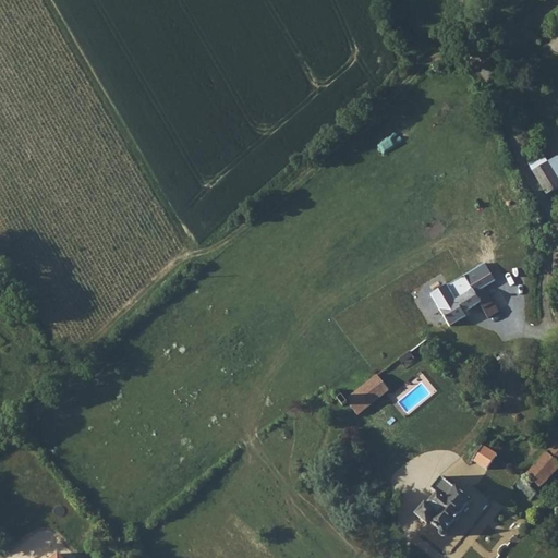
[(542,153),(526,162),(532,172),(547,162),(542,153)]
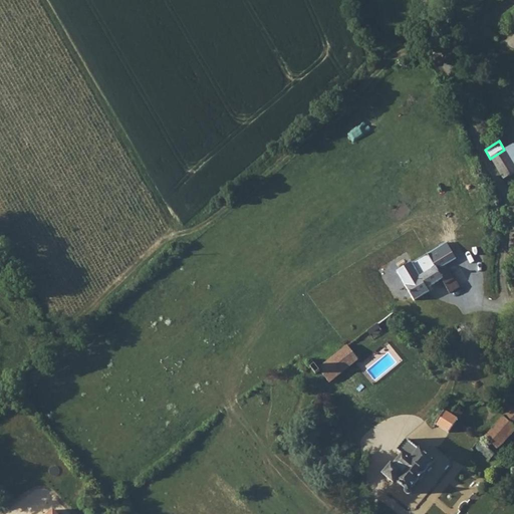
[(513,144),(504,150),(513,167),(513,144)]
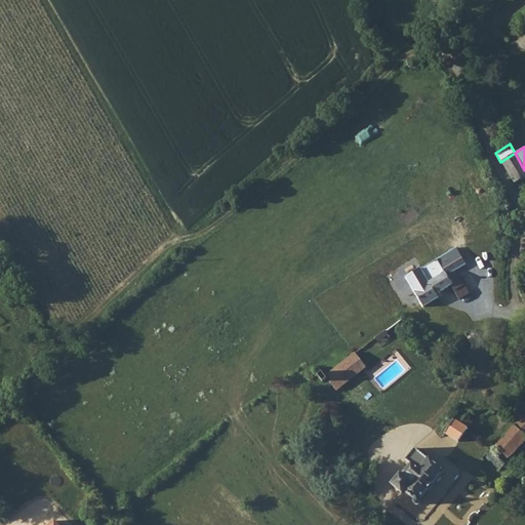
[(524,170),(515,153),(500,162),(512,183),(524,173),(524,170)]
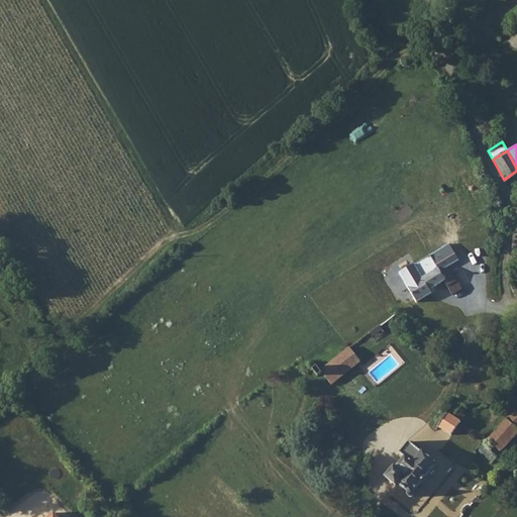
[(401,279),(412,297),(415,302),(431,293),(430,291),(444,283),(450,294),(460,289),(455,280),(453,281),(445,267),(456,261),(446,242),(429,252),(433,260),(401,279)]
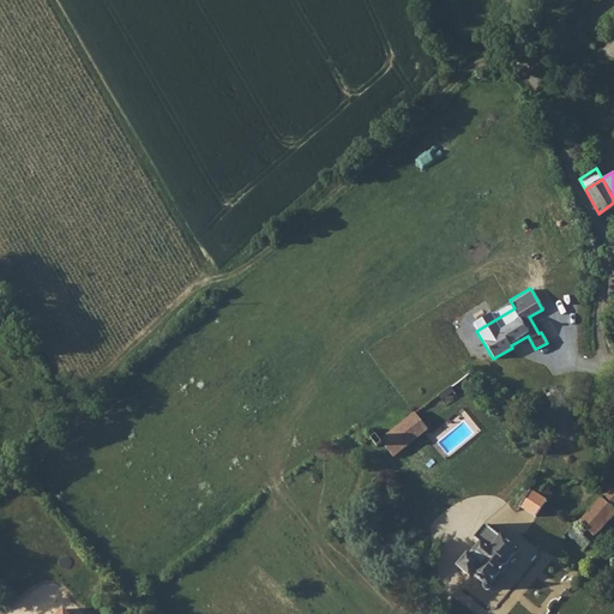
[(449,385),(435,395),(444,404),(455,395),(449,385)]
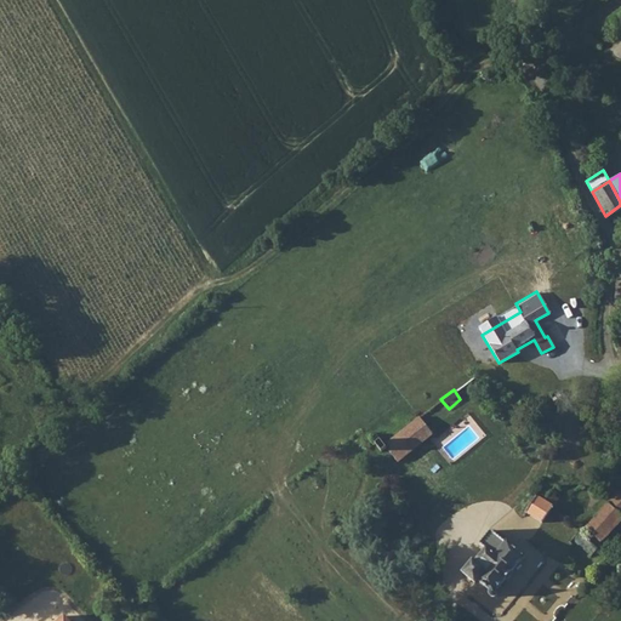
[(375,436),(369,439),(380,454),(385,449),(397,462),(432,434),(419,416),(382,444),(375,436)]
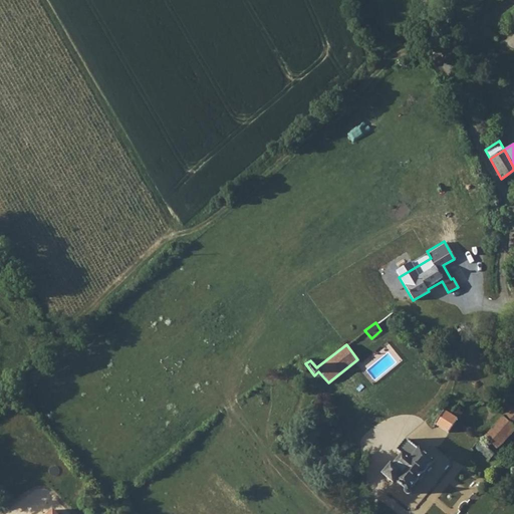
[(443,411),(434,424),(448,433),(465,407),(459,402),(449,415),(443,411)]
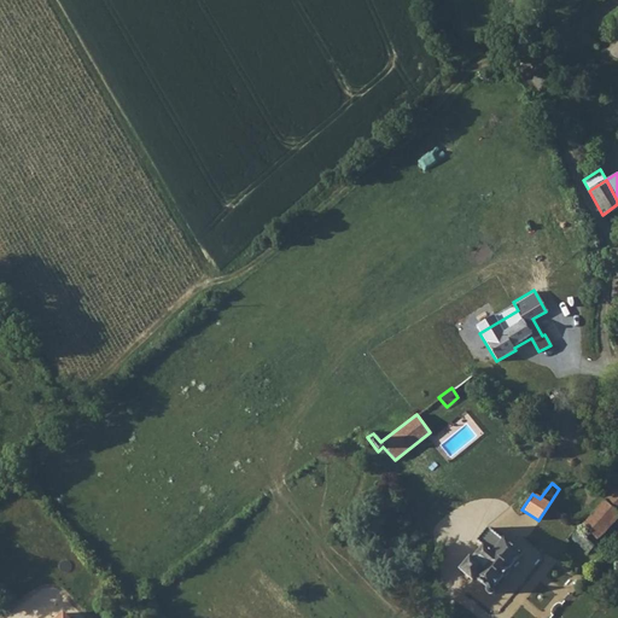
[(576,522),(572,526),(593,542),(617,511),(617,491),(613,488),(581,526),(576,522)]
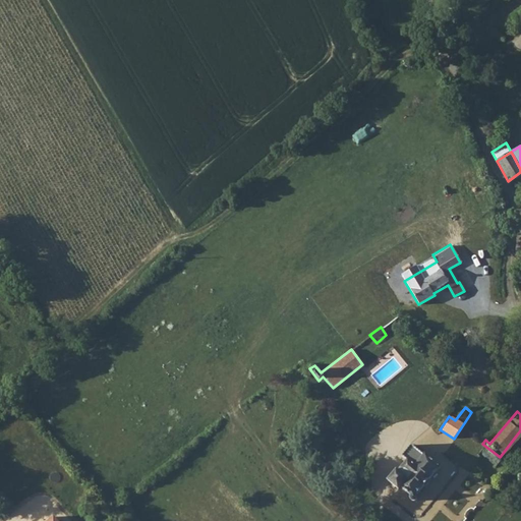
[(394,471),(386,480),(397,489),(399,486),(409,495),(408,497),(408,499),(408,501),(410,502),(413,502),(415,502),(416,501),(417,498),(416,496),(439,468),(422,455),(423,454),(410,444),(400,455),(406,459),(395,472),(394,471)]
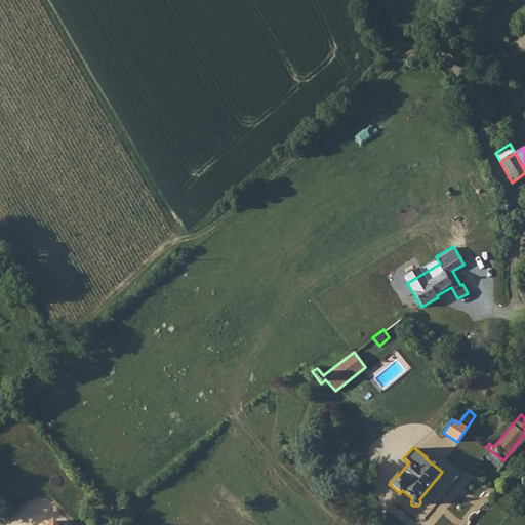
[(503,460),(486,447),(480,454),(497,469),(503,460)]
